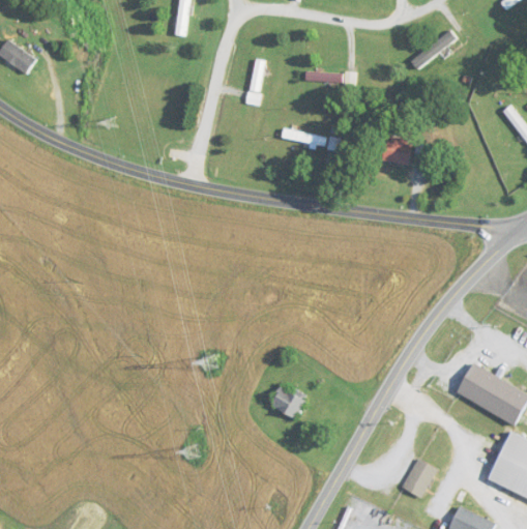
[(179,0),(173,33),(182,35),(189,0),(179,0)]
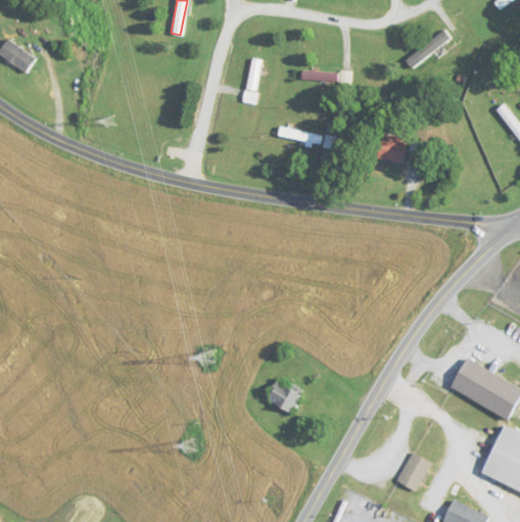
[(491,0),(500,9),(511,0),(491,0)]
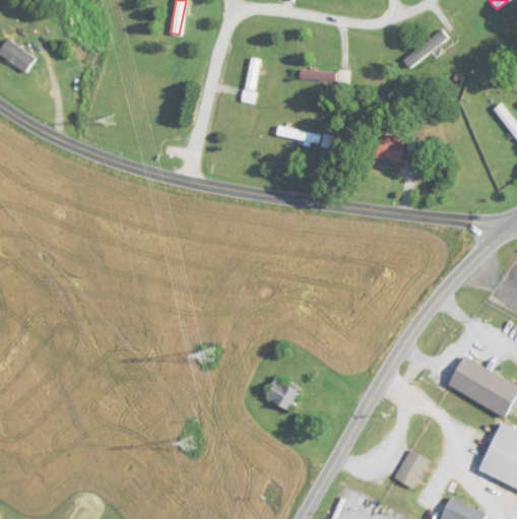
[(402,57),(409,66),(447,38),(440,28),(402,57)]
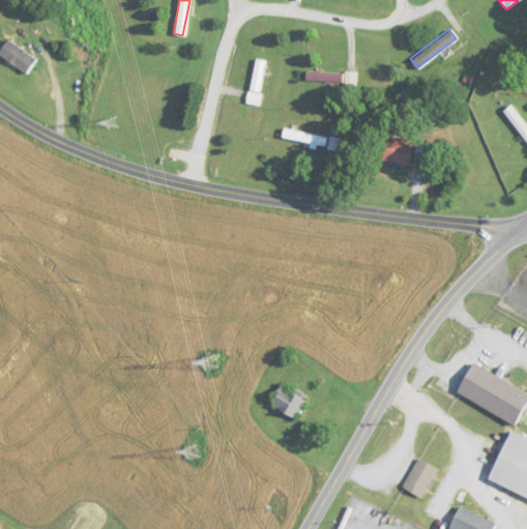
[(35,60),(8,38),(0,49),(0,54),(25,74),(35,60)]
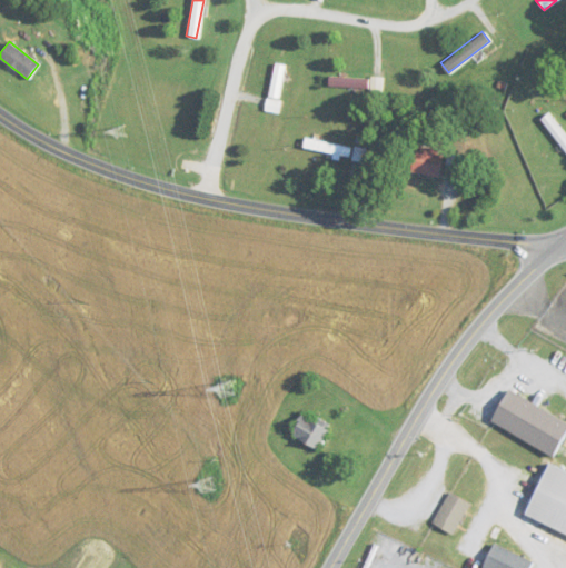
[(265,110),(276,112),(285,65),(274,62),(265,110)]
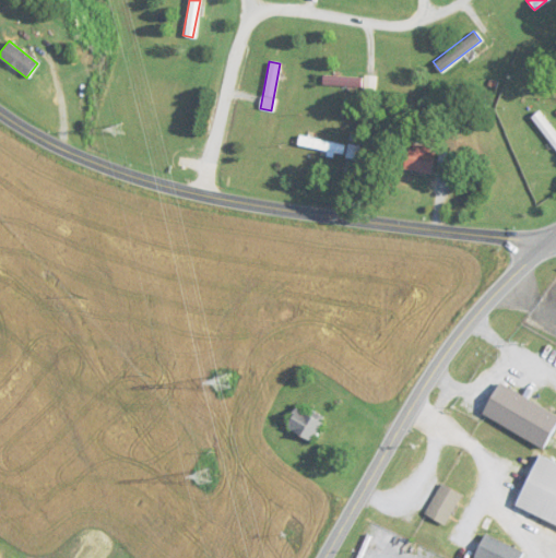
[(361,85),(361,76),(321,76),(321,85),(361,85)]
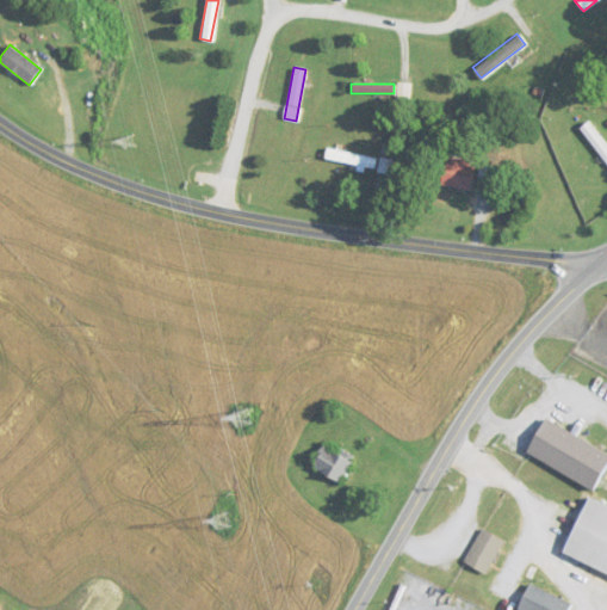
[(324,159),(373,168),(376,158),(327,147),(324,159)]
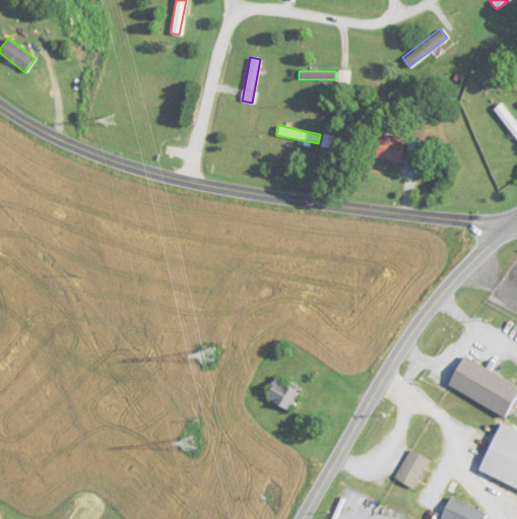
[(400,164),(405,138),(379,132),(374,157),(400,164)]
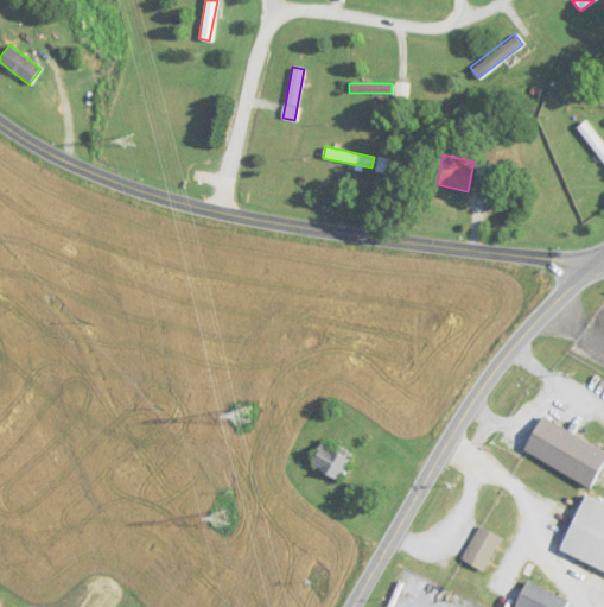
[(591,487),(603,463),(603,448),(542,416),(523,450),(591,487)]
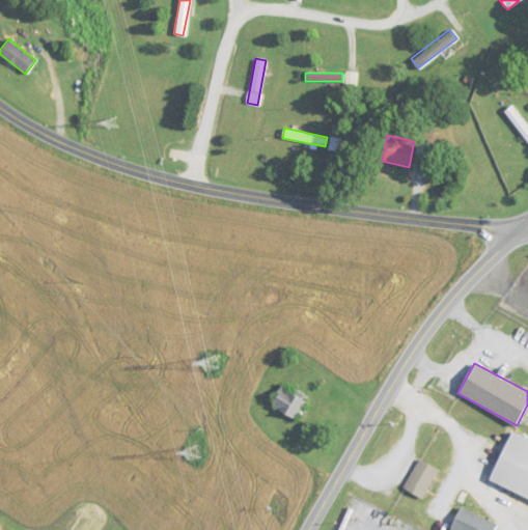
[(297,418),(306,399),(280,385),(270,403),(297,418)]
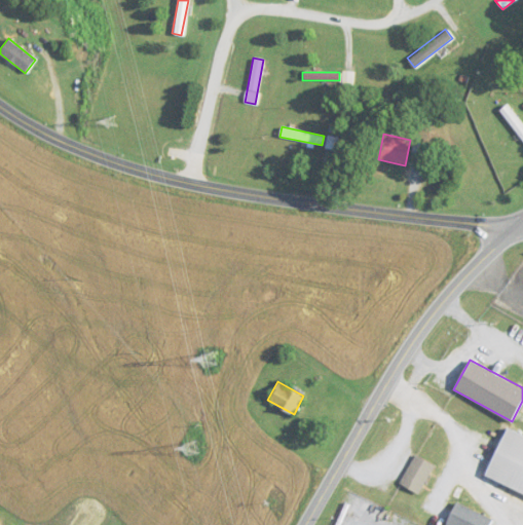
[(522,436),(506,428),(484,477),(522,493),(522,436)]
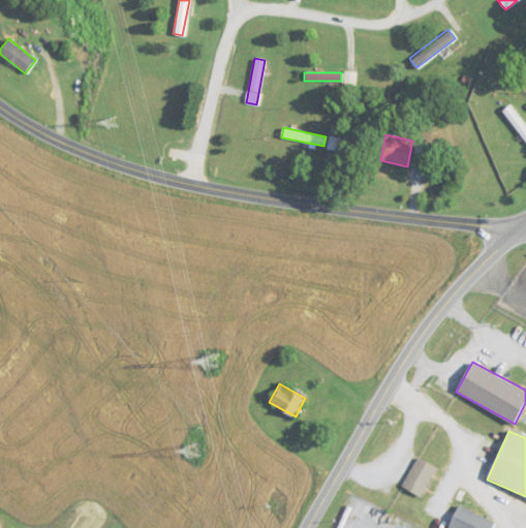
[(437,467),(418,456),(401,485),(421,496),(437,467)]
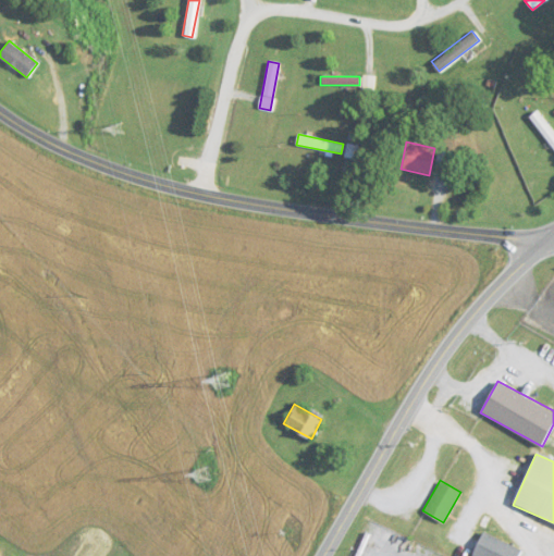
[(519,555),(524,548),(482,531),(471,555),(472,555),(519,555)]
